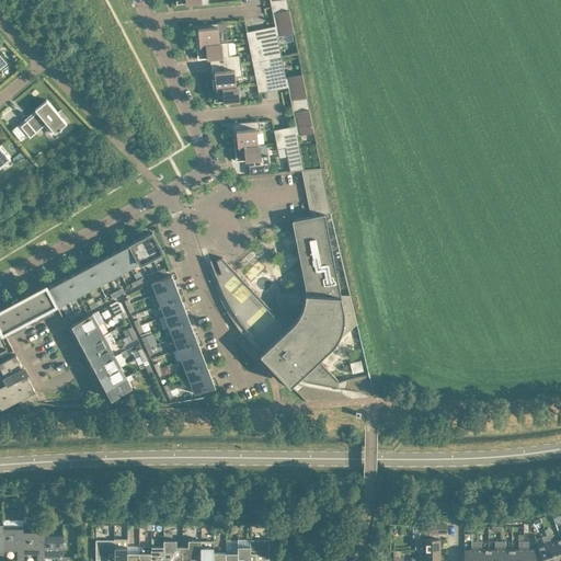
[(268,33),(254,35),(258,49),(260,60),(282,56),(277,35),(294,32),(293,24),(288,3),(274,7),(276,20),(277,20),(278,25),(275,26),(267,27),(268,33)]
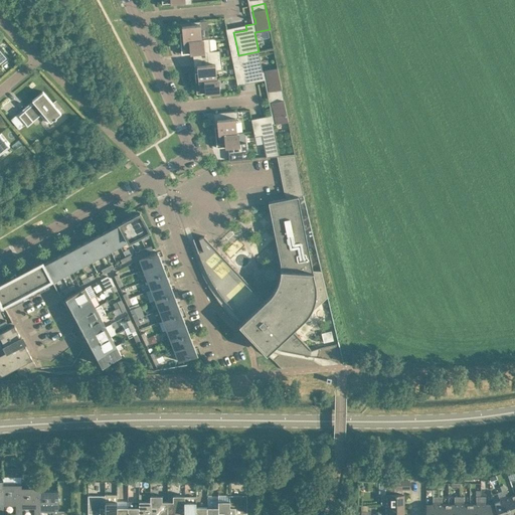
[(182,32),(179,33),(180,41),(201,39),(200,21),(190,22),(190,25),(181,25),(182,32)]
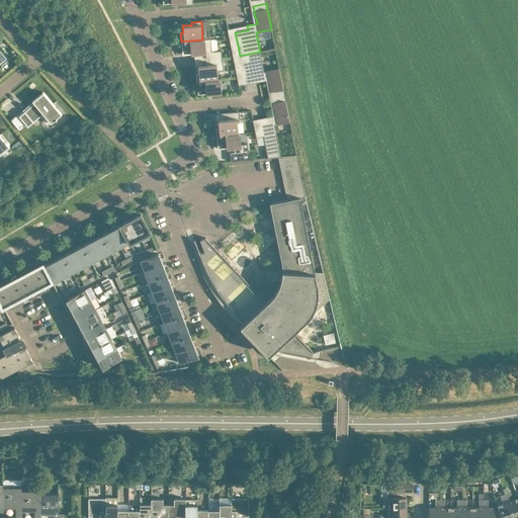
[(235,32),(228,33),(229,37),(231,47),(238,46),(235,32)]
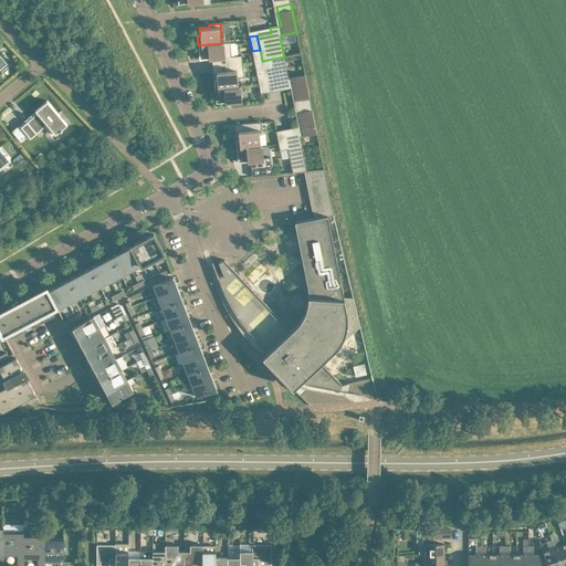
[(221,43),(198,45),(199,60),(211,59),(227,56),(228,64),(242,63),(242,55),(231,56),(230,42),(221,43)]
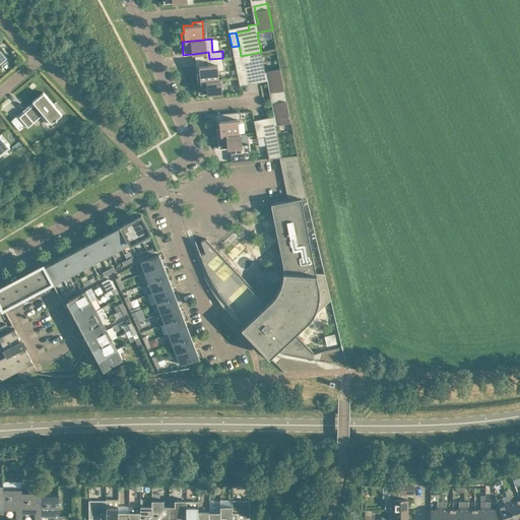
[(239,46),(232,47),(234,57),(234,58),(241,56),(239,46)]
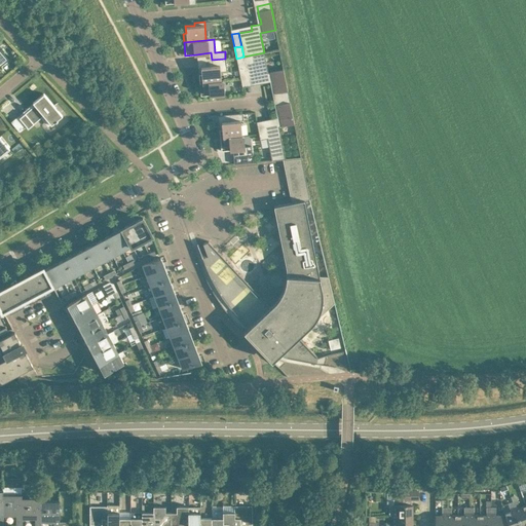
[(264,52),(243,57),(246,68),(249,81),(262,78),(262,82),(272,80),(273,86),(275,99),(289,97),(287,84),(284,69),(268,72),(264,52)]
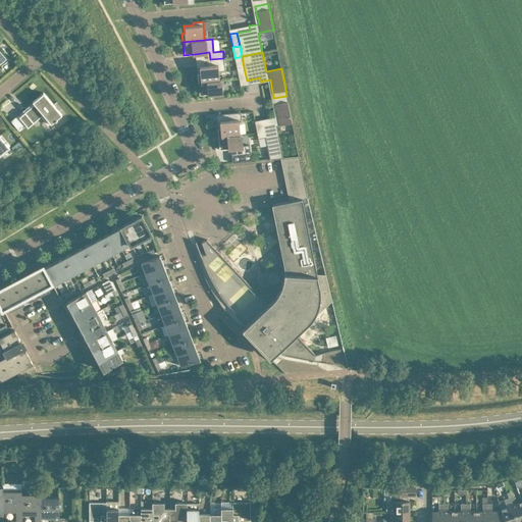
[(242,56),(235,58),(237,68),(244,67),(242,56)]
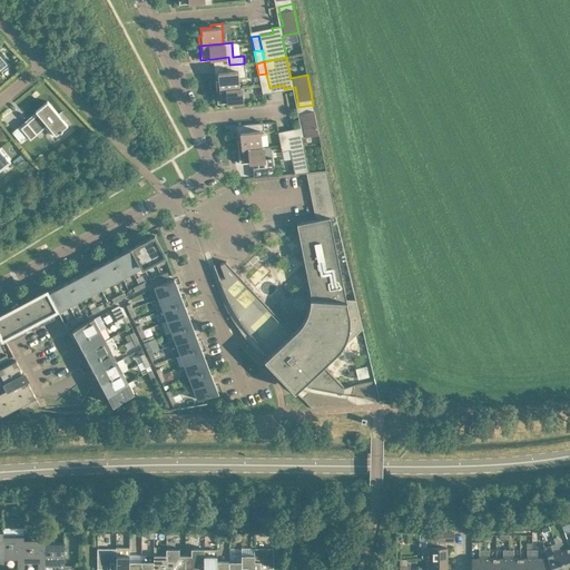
[(218,80),(215,80),(216,89),(239,87),(238,77),(245,77),(244,64),(229,65),(229,71),(217,72),(218,80)]
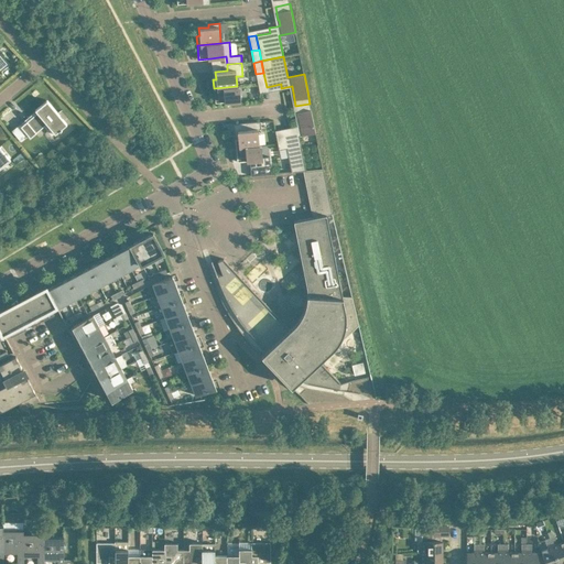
[(263,73),(256,74),(258,86),(259,88),(267,87),(263,73)]
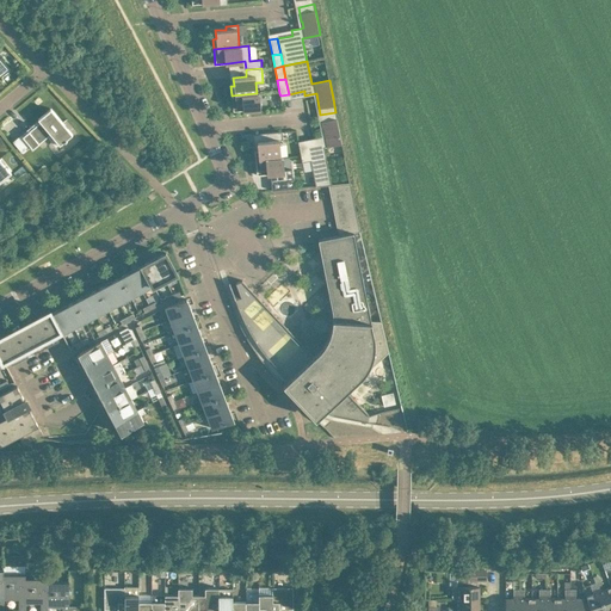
[(257,93),(232,96),(233,111),(252,110),(252,112),(261,111),(259,93),(257,93)]
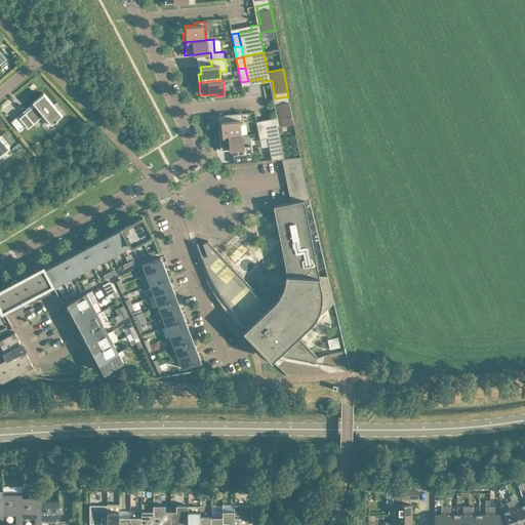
[(19,118),(28,128),(43,115),(51,125),(55,121),(55,122),(57,121),(56,120),(62,116),(44,94),(33,104),(35,106),(32,109),(31,108),(19,118)]
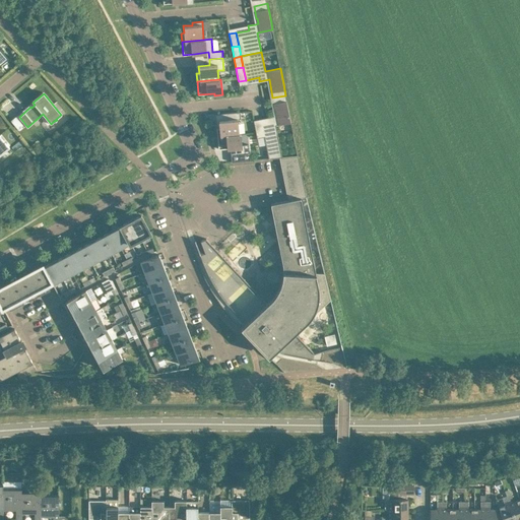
[(267,122),(254,125),(257,138),(264,136),(268,157),(268,158),(279,157),(282,157),(275,125),(290,122),(285,95),(272,98),(275,111),(276,116),(267,118),(267,122)]
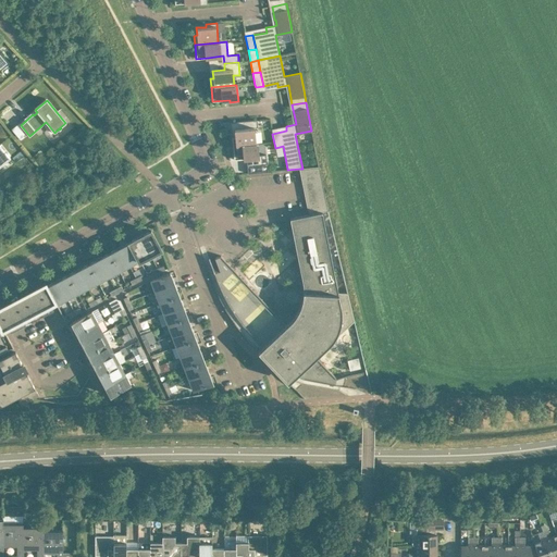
[(232,136),(233,146),(256,144),(255,127),(258,127),(257,120),(243,121),(244,128),(234,128),(235,136),(232,136)]
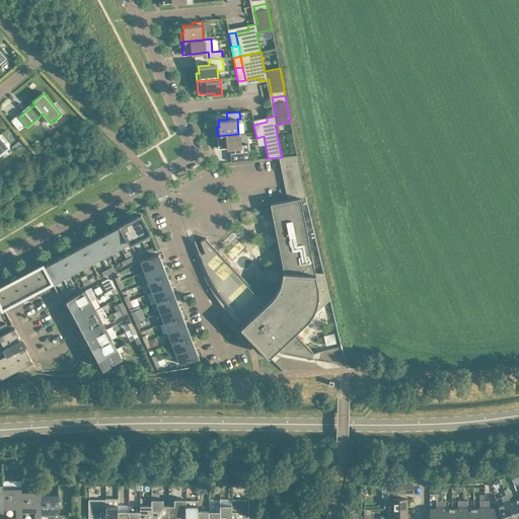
[(0,154),(9,147),(8,146),(10,144),(1,133),(0,134),(0,154)]
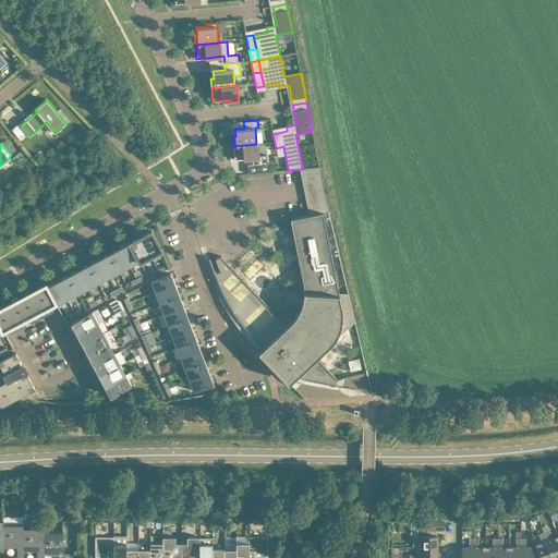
[(258,143),(256,144),(233,146),(234,160),(262,157),(263,164),(247,165),(249,173),(268,172),(267,164),(266,155),(259,156),(258,143)]
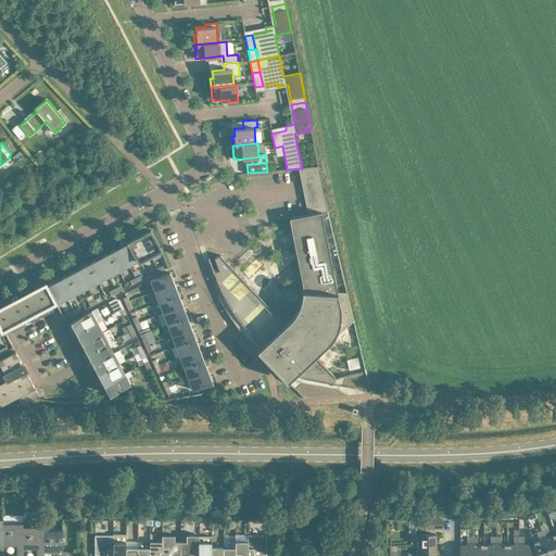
[(318,166),(302,168),(299,168),(308,214),(290,217),(302,281),(303,285),(303,289),(303,292),(302,297),(301,300),(300,304),(299,307),(297,311),(294,314),(292,317),(289,320),(285,324),(220,255),(214,257),(219,270),(214,273),(209,257),(203,258),(213,285),(215,290),(217,294),(219,300),(223,304),(225,310),(228,314),(229,315),(232,319),(237,326),(241,331),(242,333),(245,337),(286,379),(288,381),(291,377),(297,373),(303,378),(335,384),(335,383),(336,377),(315,355),(354,319),(346,292),(338,291),(321,212),(327,211),(318,166)]
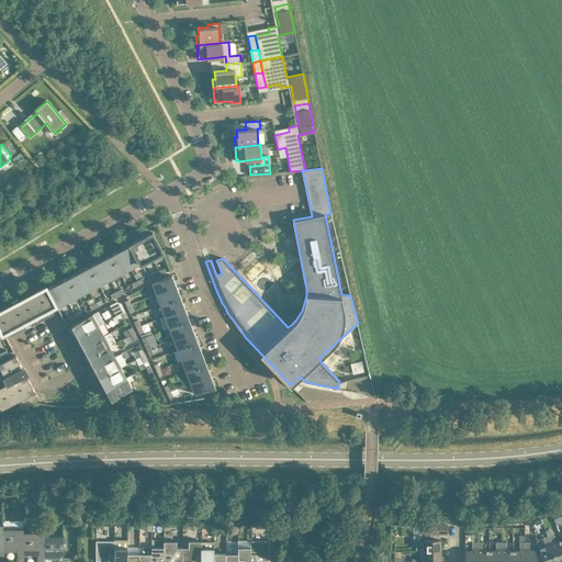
[(153,233),(142,239),(150,257),(163,251),(153,233)]
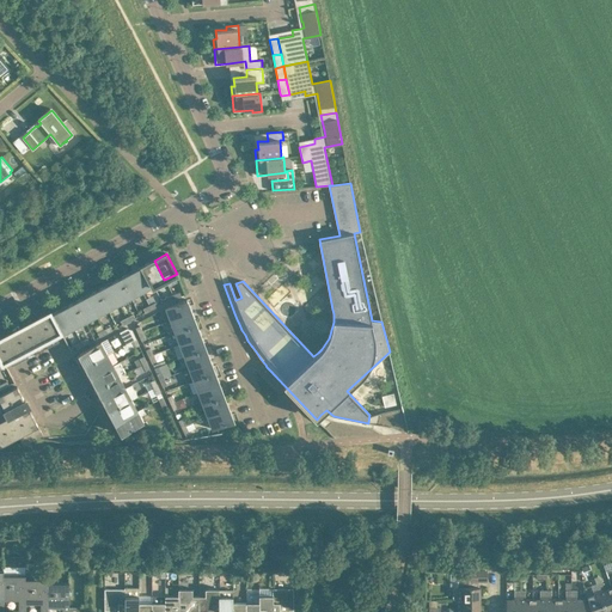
[(154,261),(142,267),(152,287),(164,280),(154,261)]
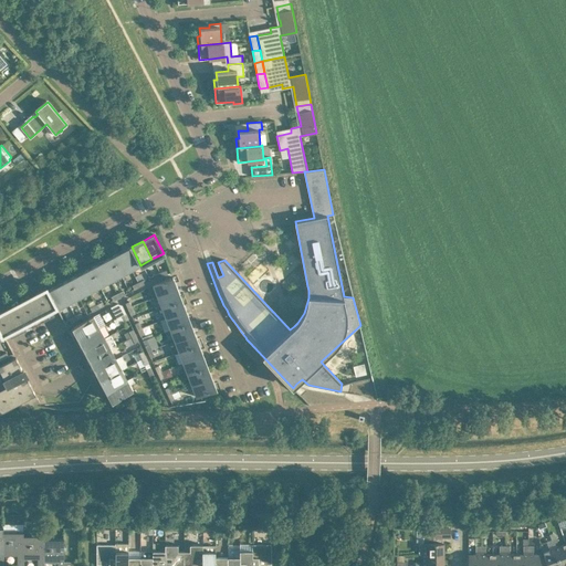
[(132,247),(119,252),(129,271),(140,265),(132,247)]
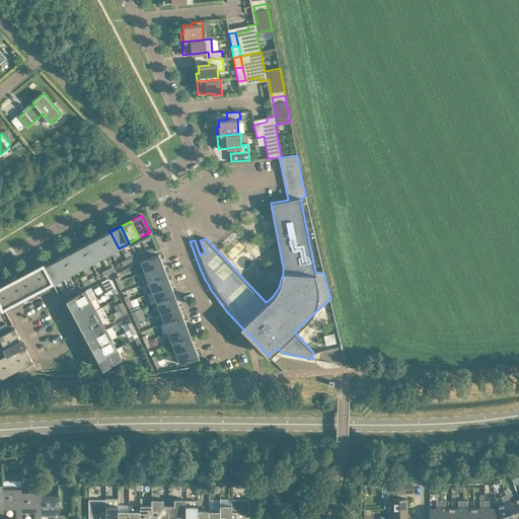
[(109,231),(99,237),(108,253),(119,248),(109,231)]
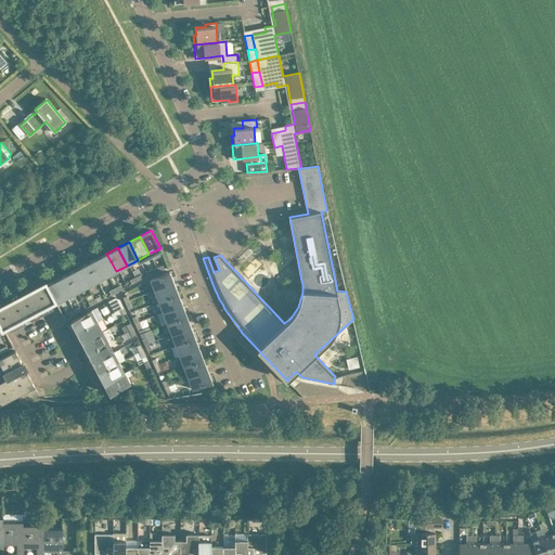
[(106,254),(95,259),(105,278),(116,271),(106,254)]
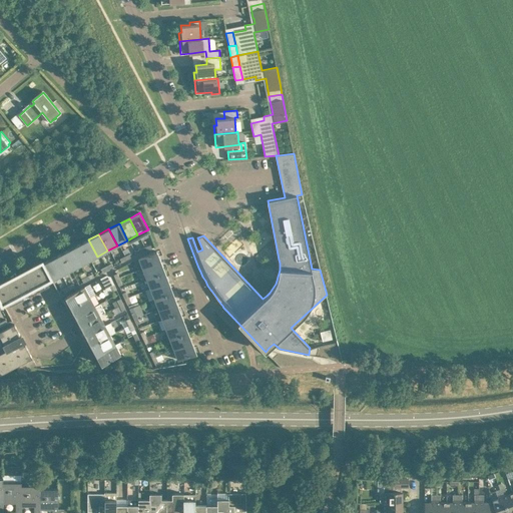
[(88,239),(78,244),(87,262),(97,257),(88,239)]
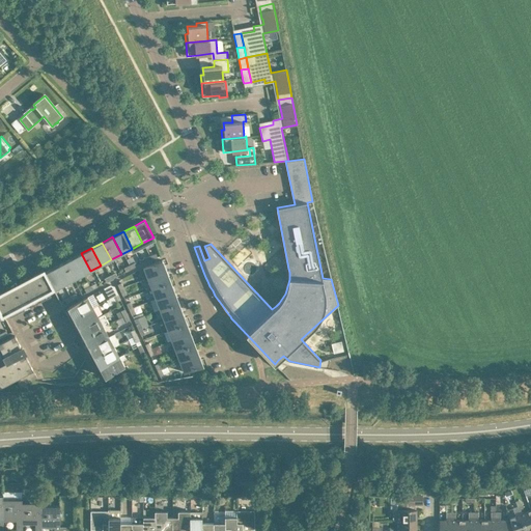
[(81,253),(71,259),(80,276),(90,271),(81,253)]
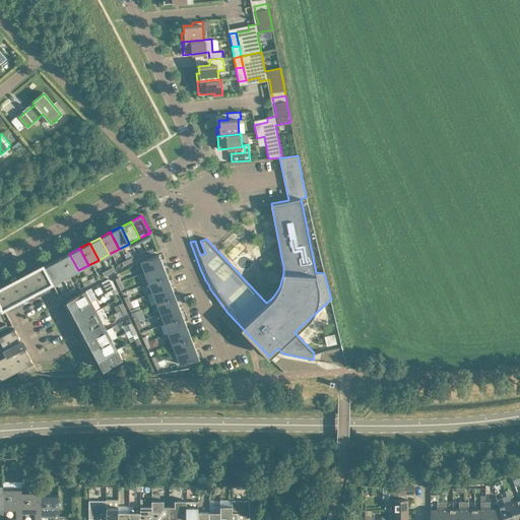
[(69,254),(59,259),(68,276),(78,270),(69,254)]
